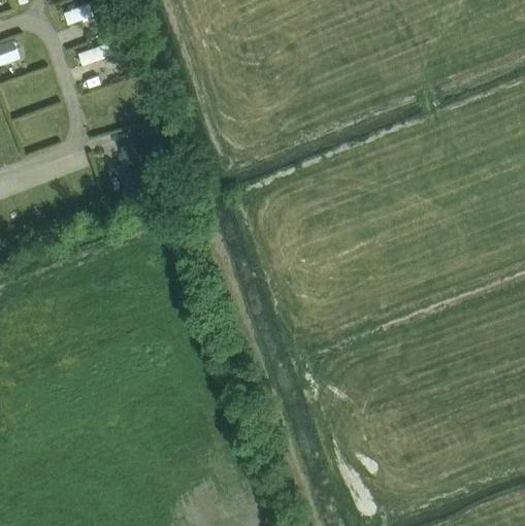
[(63,12),(67,25),(92,15),(87,3),(63,12)]
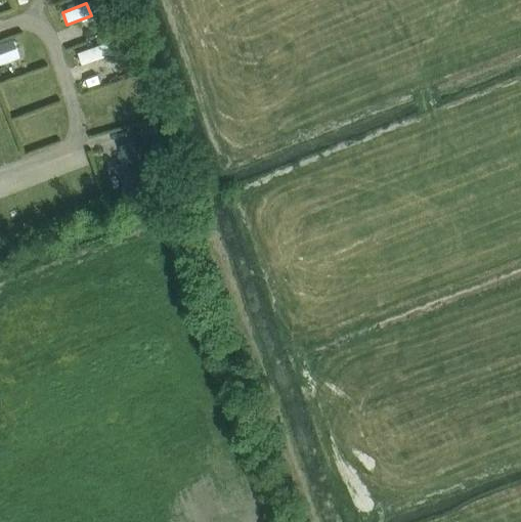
[(106,55),(102,44),(77,53),(81,64),(106,55)]
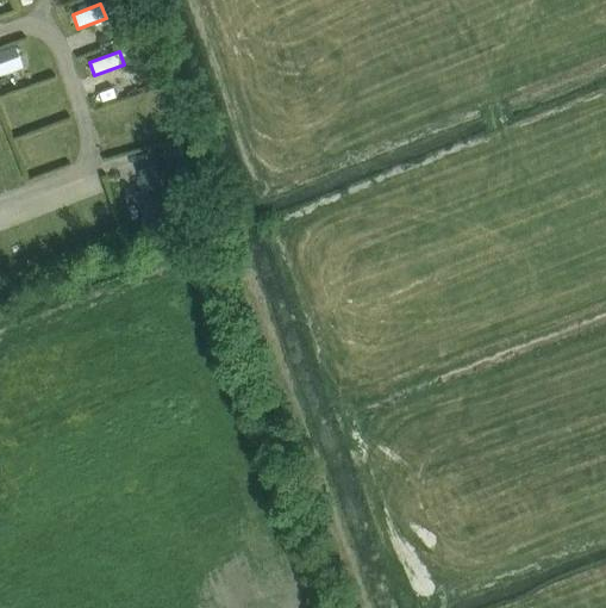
[(17,130),(38,123),(32,105),(11,112),(17,130)]
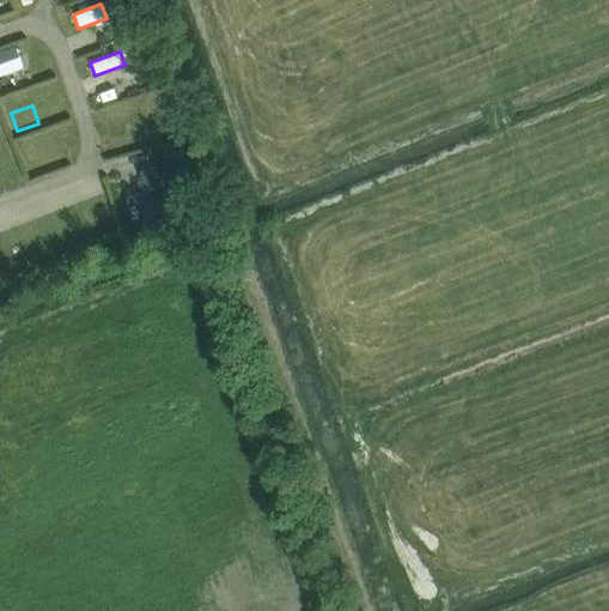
[(31,169),(52,163),(47,145),(26,151),(31,169)]
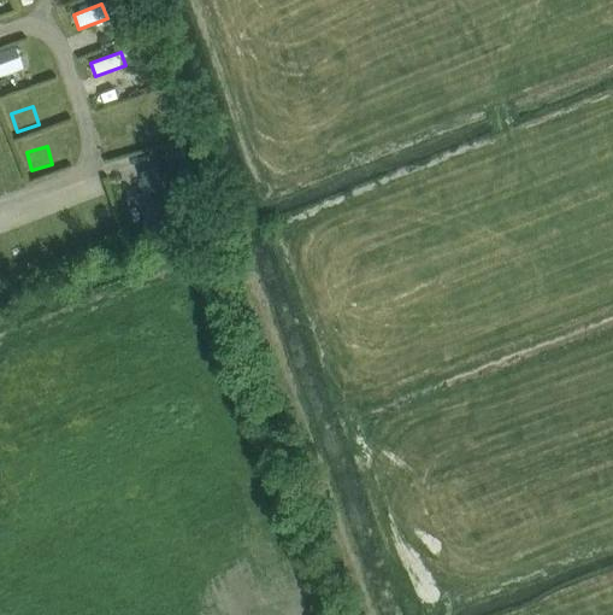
[(137,171),(143,191),(134,193),(147,236),(172,228),(154,167),(137,171)]
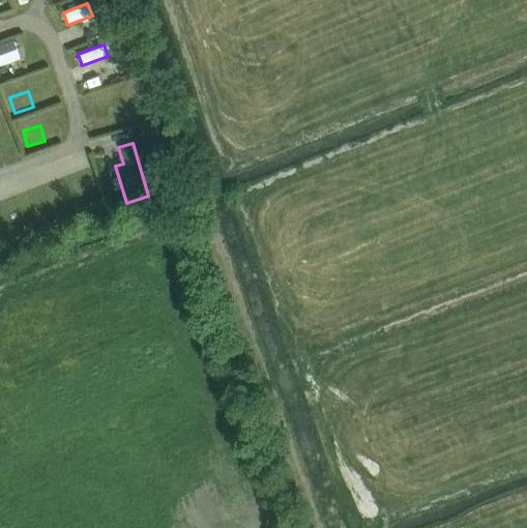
All buildings are outlined.
